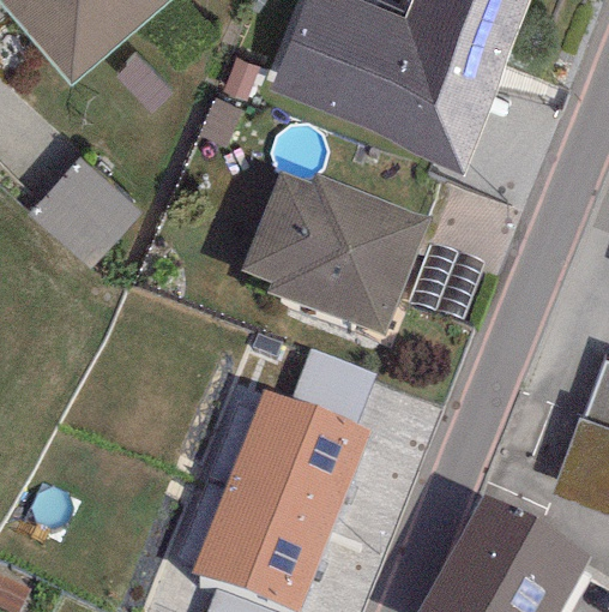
[(1,0),(73,85),(173,0),(1,0)]
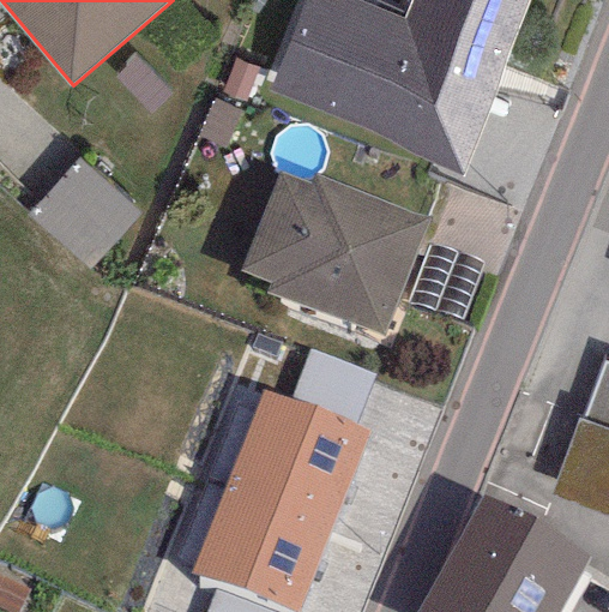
[(414,0),(406,18),(361,0),(305,0),(269,90),(464,169),(532,0),(414,0)]
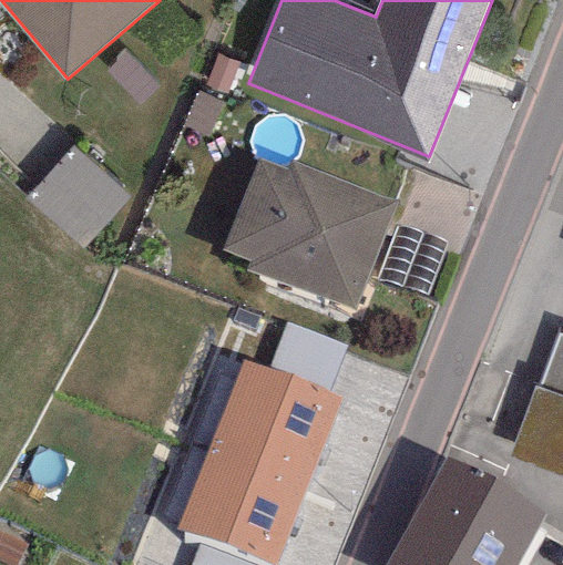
[(135,182),(79,130),(29,185),(85,236),(135,182)]
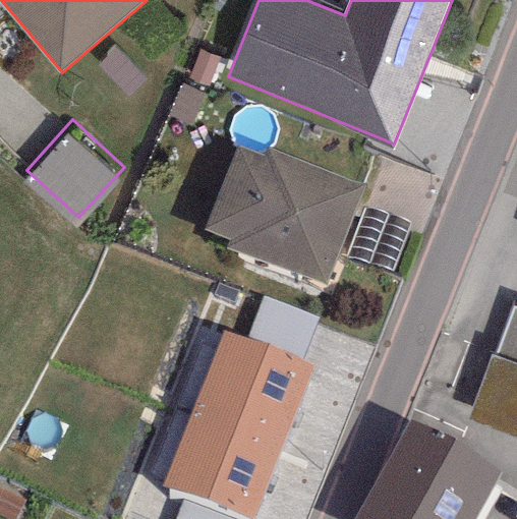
[(367,183),(270,147),(267,156),(237,145),(206,227),(231,237),(227,245),(330,284),(367,183)]
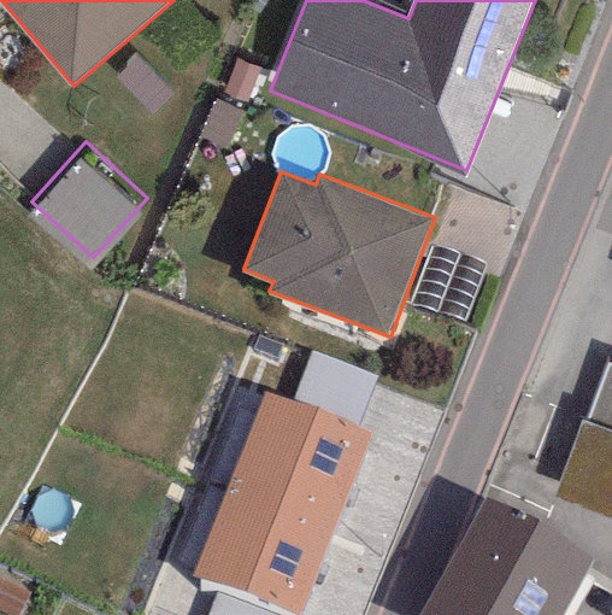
[(487,262),(434,244),(413,302),(466,321),(487,262)]
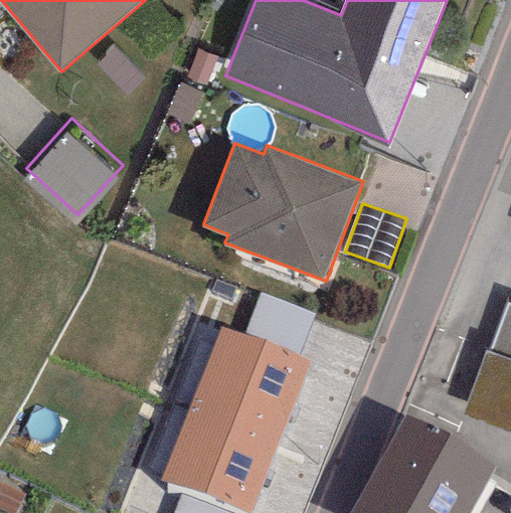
[(510,288),(508,288),(495,326),(510,332),(510,288)]
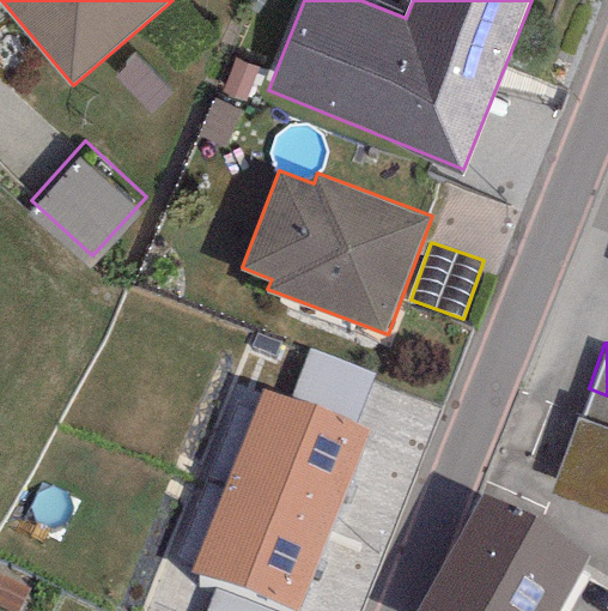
[(311,348),(292,399),(357,422),(376,371),(311,348)]
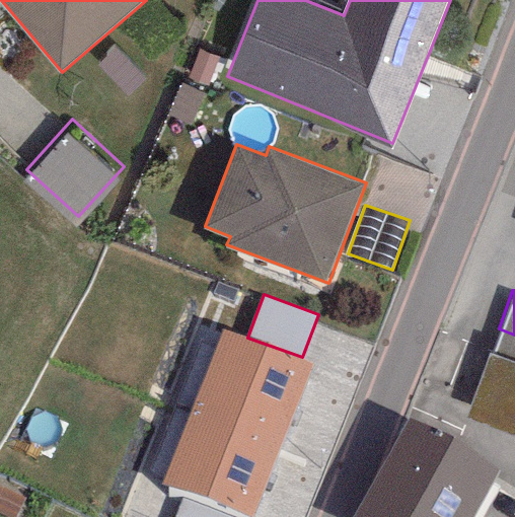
[(247,338),(222,327),(194,404),(284,438),(312,361),(302,357),(247,338)]
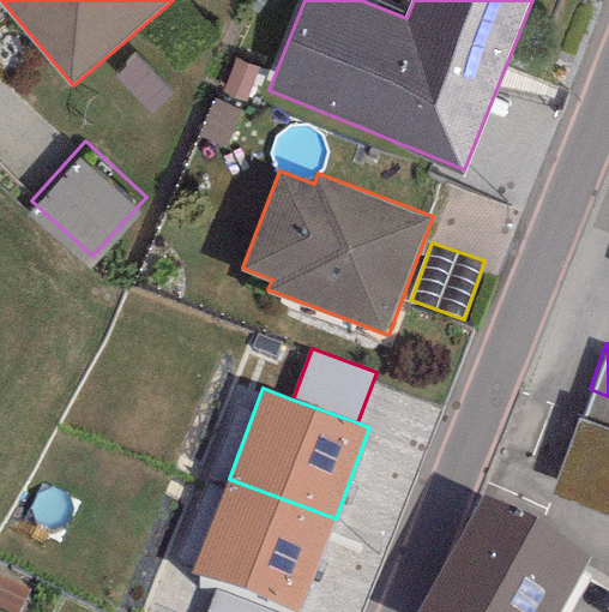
[(608,427),(579,418),(552,493),(608,514),(608,427)]
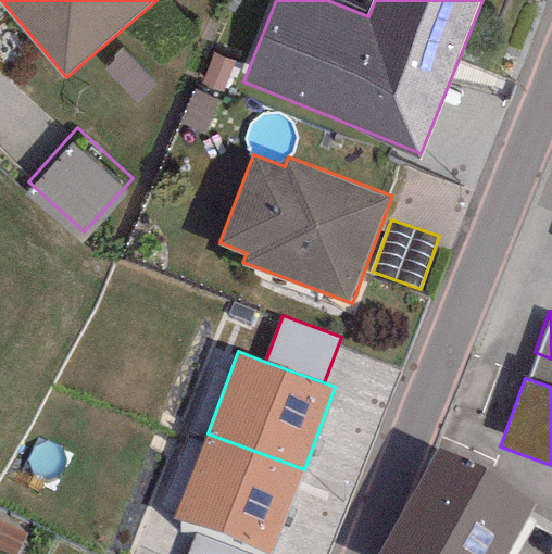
[(272,553),(304,469),(208,433),(175,518),(198,526),(259,549),(272,553)]
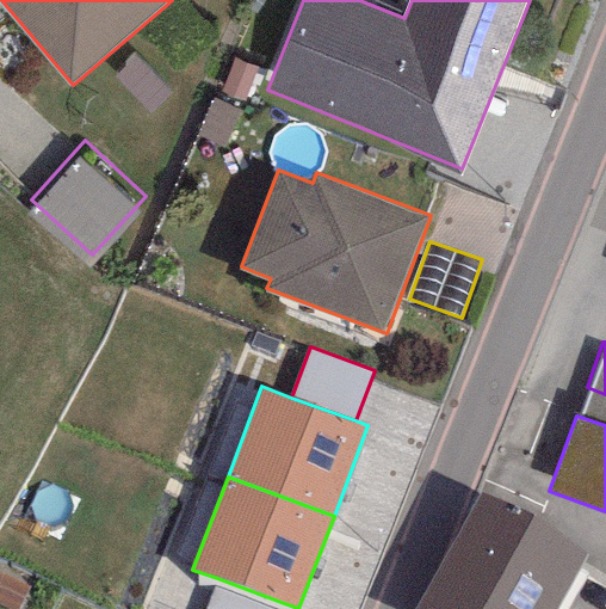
[(557,608),(589,552),(481,491),(413,608),(557,608)]
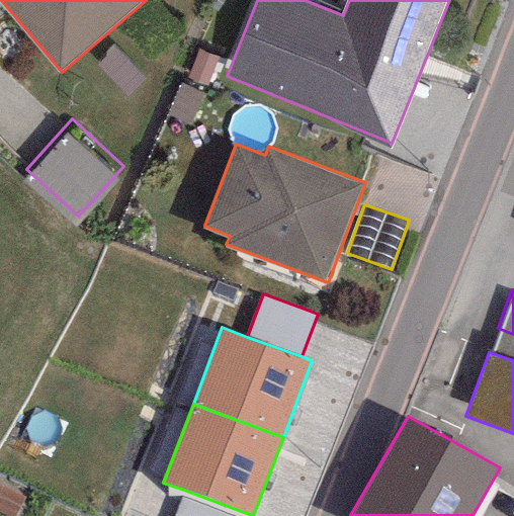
[(16,515),(29,491),(0,476),(0,510),(11,515),(16,515)]
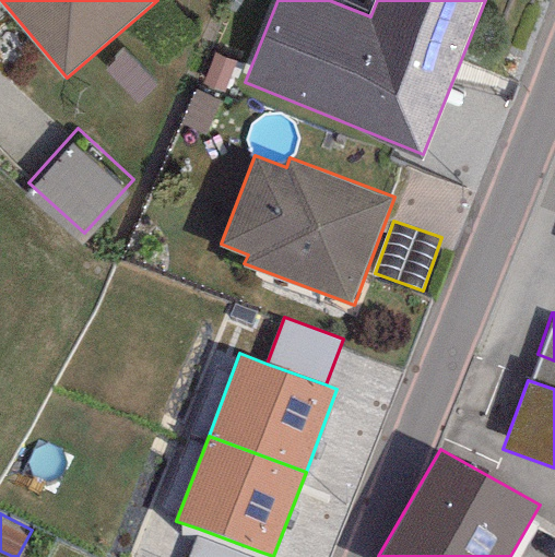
[(258,556),(260,552),(199,529),(188,556),(258,556)]
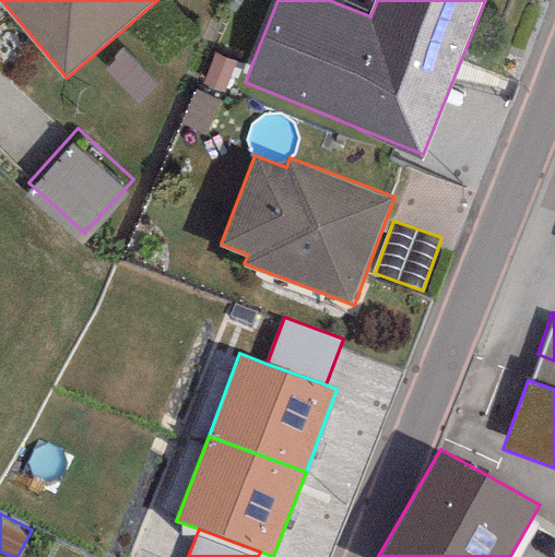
All buildings are outlined.
